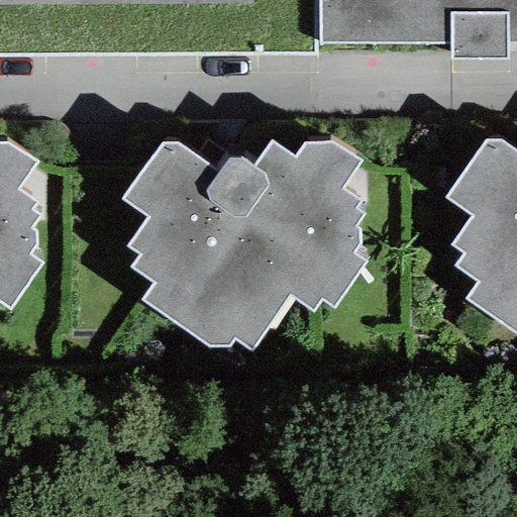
[(507,43),(516,43),(516,0),(318,0),(319,44),(450,43),(451,60),(507,60),(507,43)]
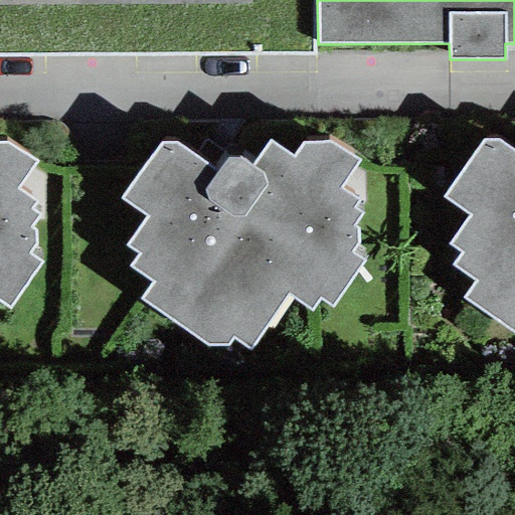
[(141,300),(207,346),(227,345),(233,337),(249,351),(288,295),(311,312),(320,299),(332,306),(363,261),(351,251),(358,242),(357,229),(353,226),(361,212),(353,207),(360,200),(339,187),(359,159),(329,141),(304,140),(293,156),(270,140),(251,166),(239,157),(228,158),(218,172),(175,142),(162,142),(119,197),(147,216),(125,245),(139,254),(130,266),(153,282),(141,300)]
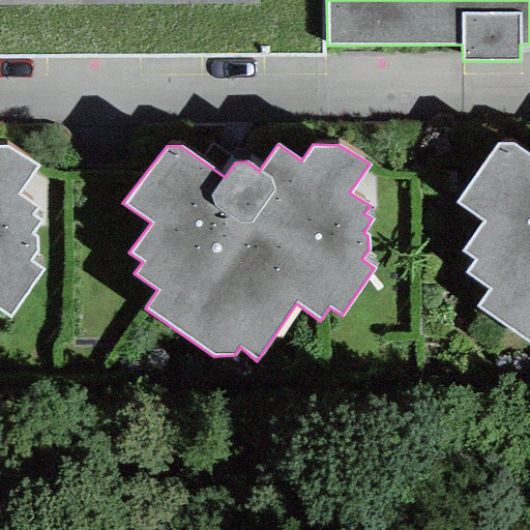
[(476,307),(529,345),(529,158),(511,145),(498,146),(454,203),(483,223),(461,252),(474,261),(466,273),(489,290),(476,307)]
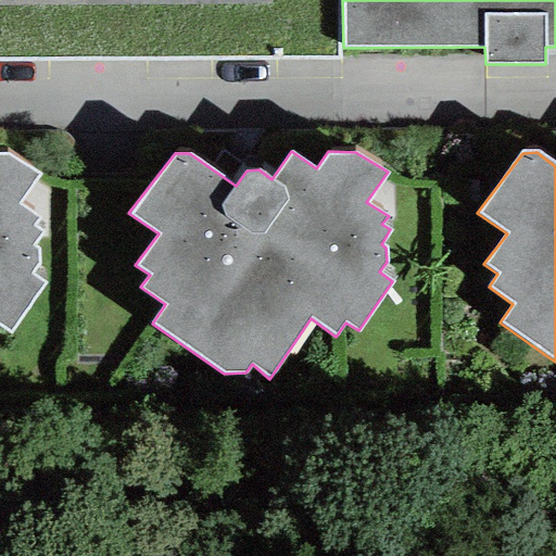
[(0,327),(10,332),(43,283),(30,274),(38,264),(37,250),(33,247),(41,232),(33,226),(40,218),(17,205),(39,174),(7,154),(0,153),(0,327)]
